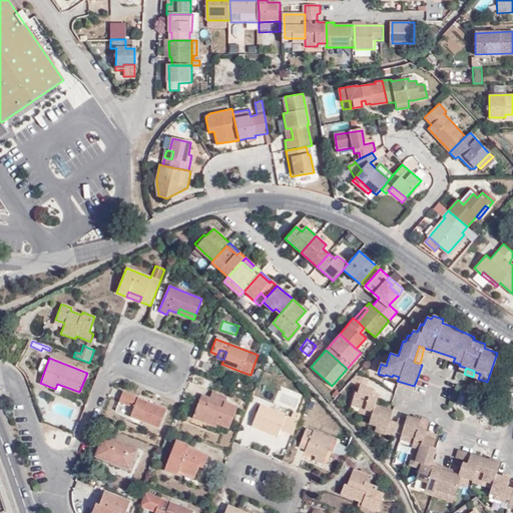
[(364,410),(365,407),(373,409),(375,404),(377,399),(373,397),(374,394),(374,391),(367,388),(369,380),(356,375),(355,376),(350,383),(360,386),(358,393),(355,392),(351,406),(359,408),(364,410)]
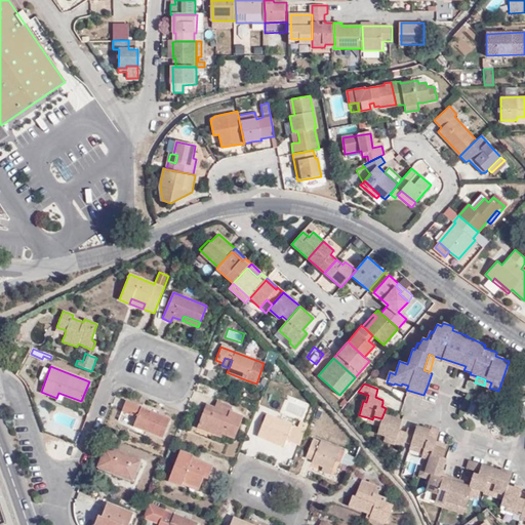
[(136,416),(133,426),(162,437),(169,418),(126,401),(122,410),(136,416)]
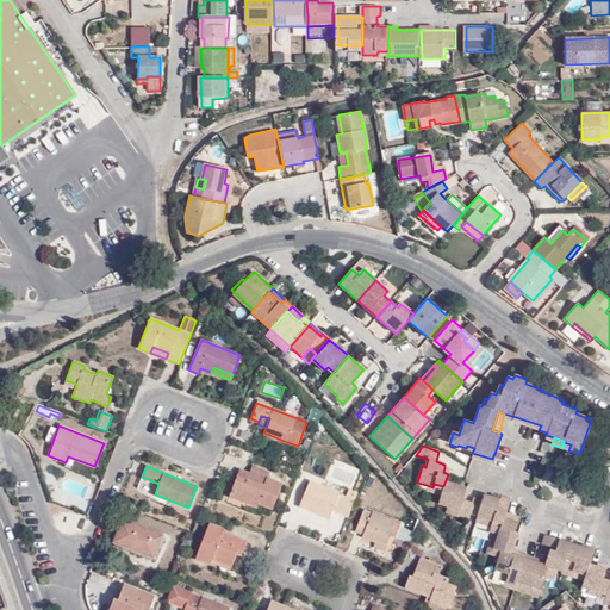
[(269,473),(251,466),(249,473),(247,478),(237,474),(231,489),(241,492),(240,495),(260,504),(272,509),(281,484),(267,478),(269,473)]
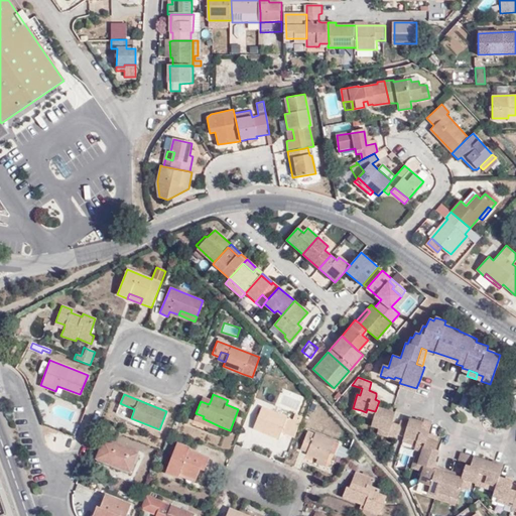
[(387,434),(395,436),(397,431),(399,422),(391,420),(394,411),(377,406),(375,411),(373,418),(371,424),(377,426),(388,429),(387,434)]
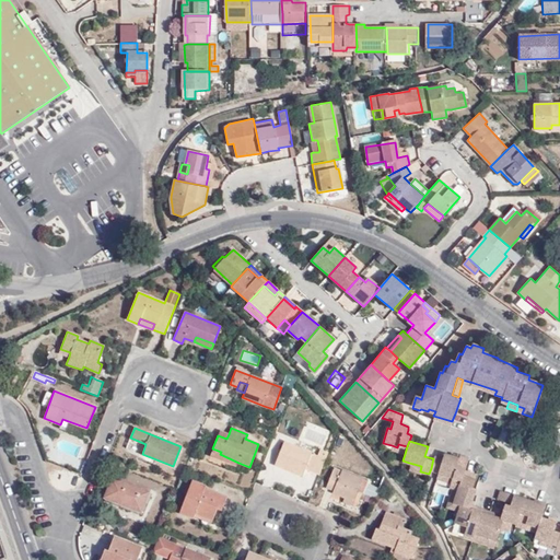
[(312,471),(318,474),(327,452),(319,448),(317,456),(284,442),(276,464),(303,475),(305,469),(308,462),(314,464),(312,471)]
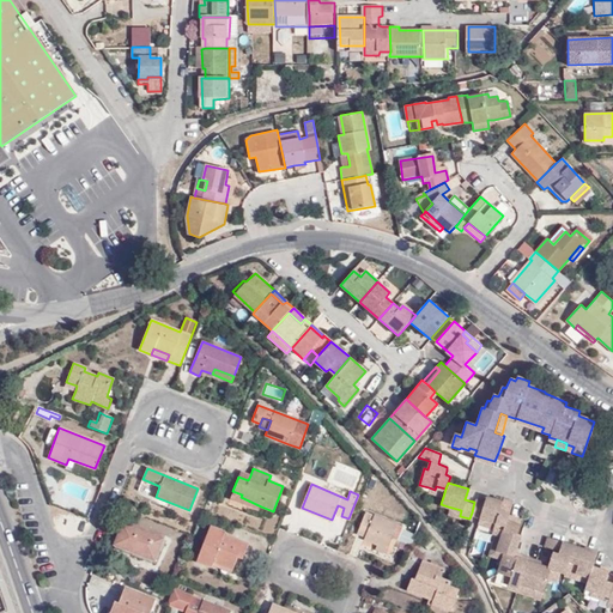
[(429,487),(428,492),(443,497),(445,489),(436,486),(435,490),(429,487)]
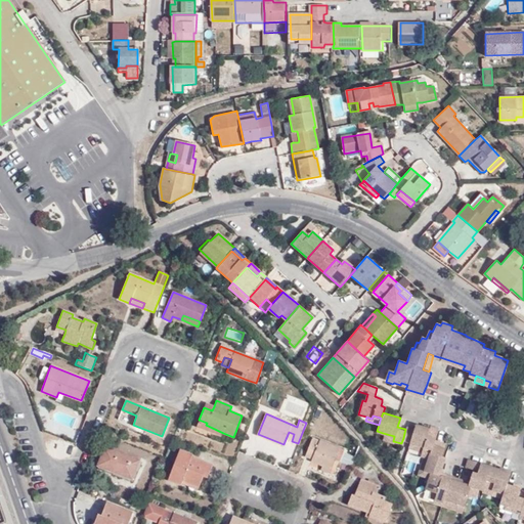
[(197,426),(221,436),(223,433),(206,425),(207,423),(199,420),(197,426)]
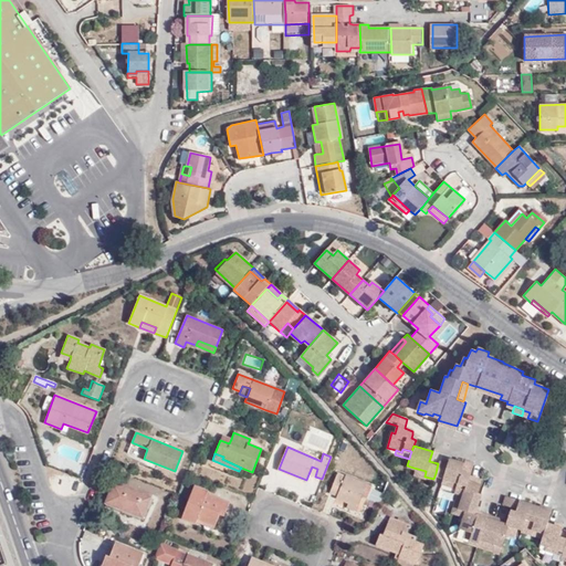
[(448,462),(440,459),(438,463),(436,473),(443,475),(448,462)]
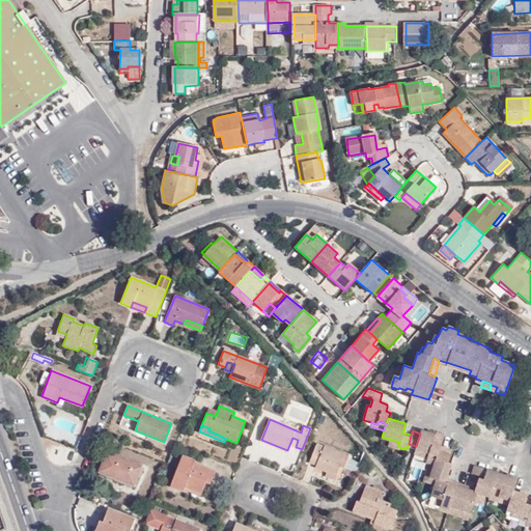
[(426,457),(425,462),(429,463),(434,465),(439,447),(443,435),(435,431),(434,435),(425,431),(421,430),(420,434),(416,446),(415,449),(428,452),(426,457)]
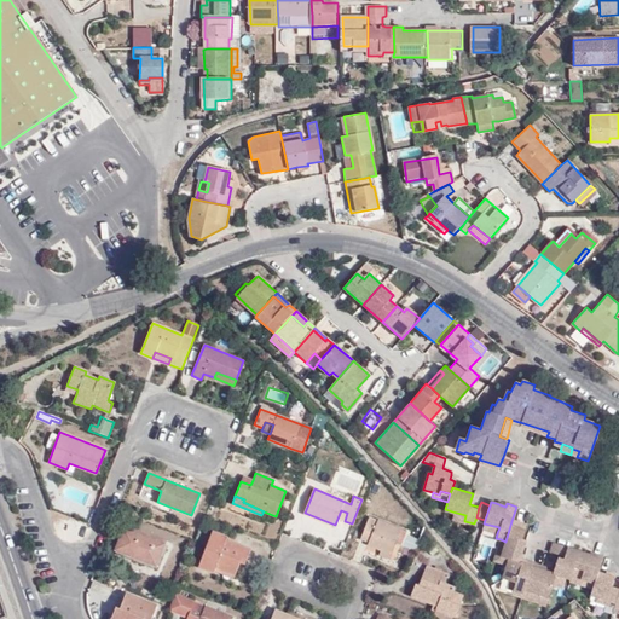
[(368,544),(380,550),(391,554),(395,542),(400,544),(405,532),(369,516),(360,538),(369,542),(368,544)]
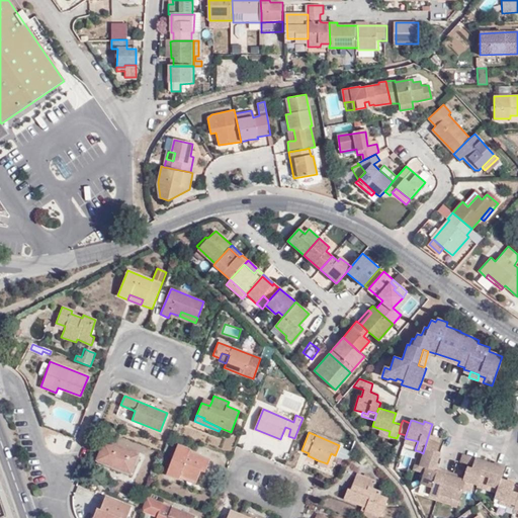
[(419,451),(416,458),(414,464),(426,468),(434,471),(435,467),(438,457),(434,456),(436,451),(439,439),(428,436),(423,453),(419,451)]
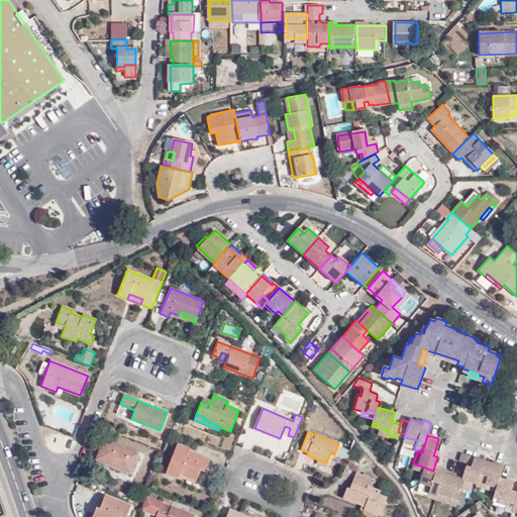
[(404,437),(403,441),(415,445),(417,440),(404,437)]
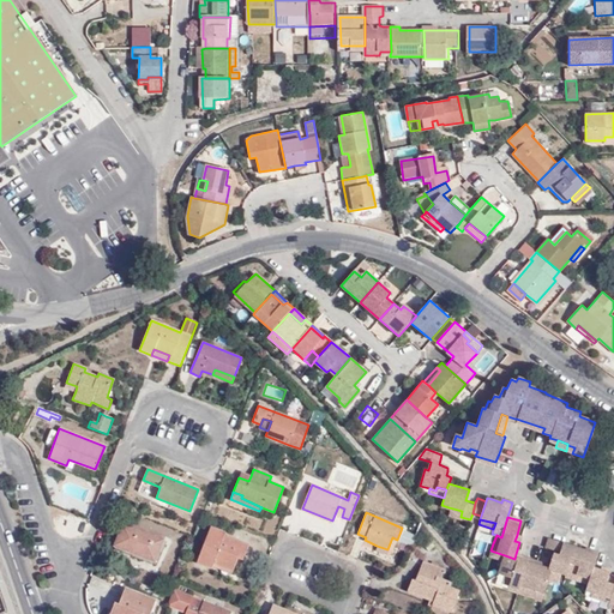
[(124,524),(115,545),(154,561),(162,541),(124,524)]
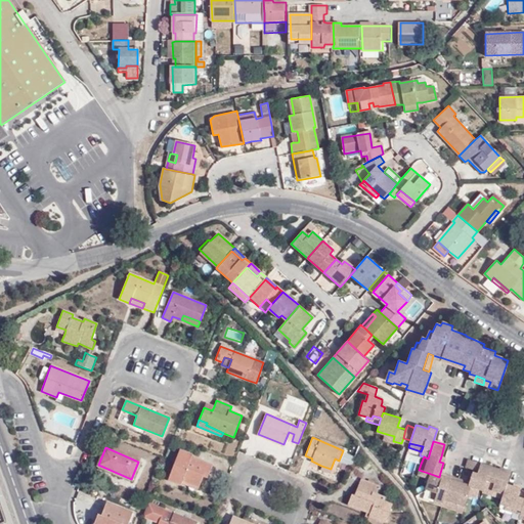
[(181,484),(183,480),(199,486),(205,472),(209,474),(212,465),(191,457),(192,454),(180,450),(168,479),(181,484)]
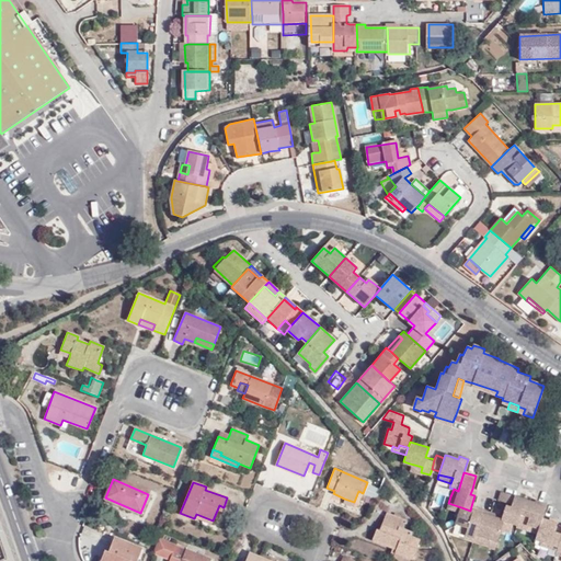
[(365,493),(377,497),(381,488),(369,483),(365,493)]
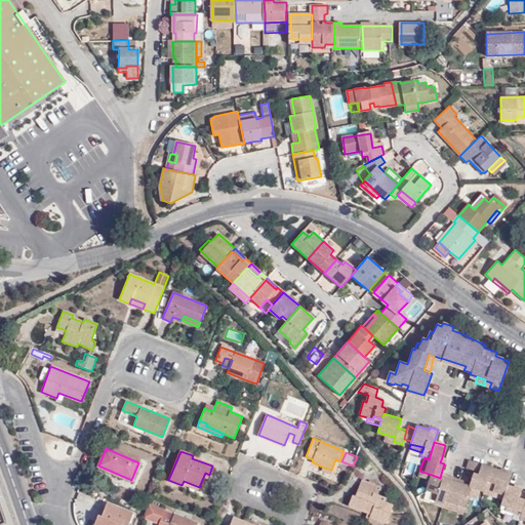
[(474,474),(471,483),(470,486),(470,487),(471,488),(479,490),(484,492),(485,489),(491,468),(481,463),(470,460),(467,468),(475,471),(479,472),(478,476),(474,474)]
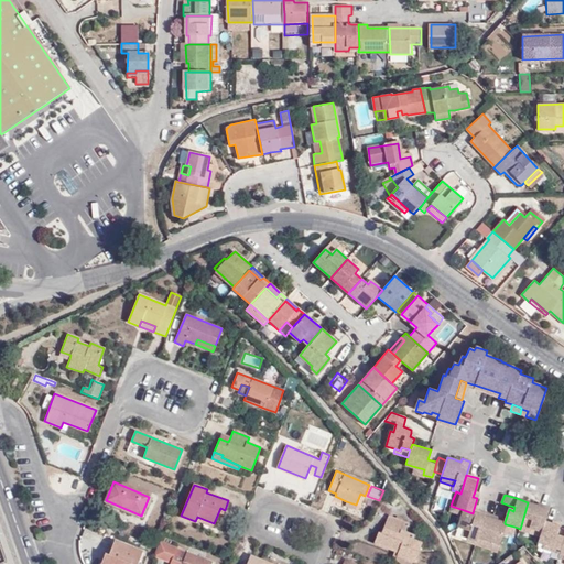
[(389,501),(393,507),(399,501),(394,496),(389,501)]
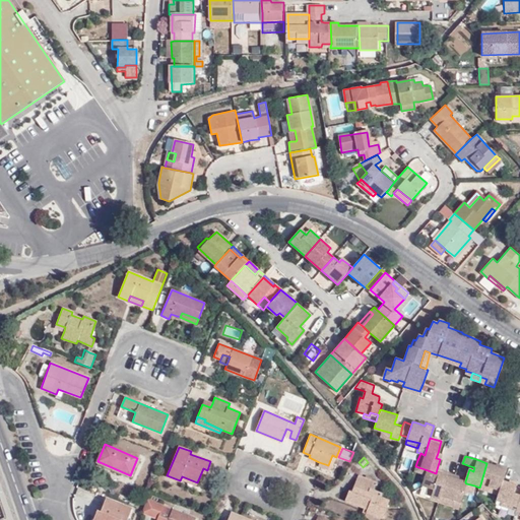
[(495,466),(486,463),(480,484),(489,486),(489,490),(499,493),(502,481),(506,469),(506,467),(496,464),(495,466)]
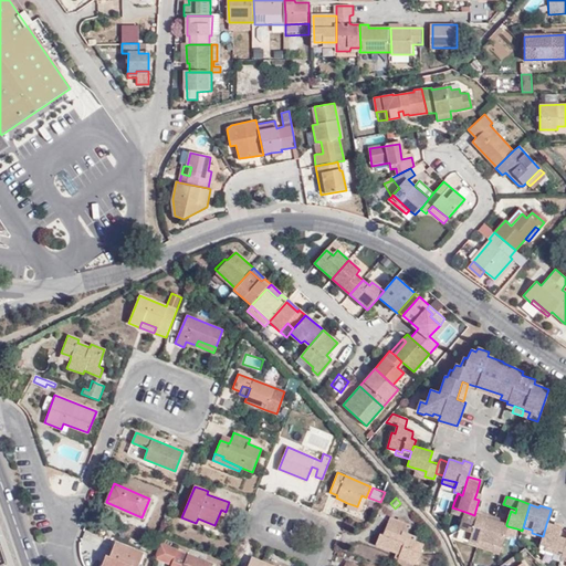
[(465,531),(471,533),(470,540),(480,543),(486,519),(474,515),(465,512),(464,516),(461,528),(465,531)]
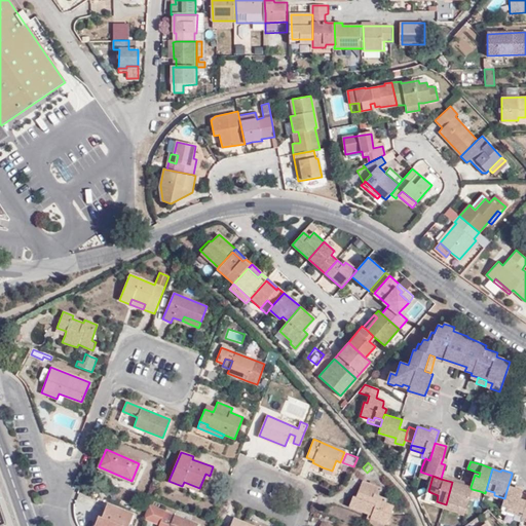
[(472,484),(453,479),(452,482),(471,487),(472,484)]
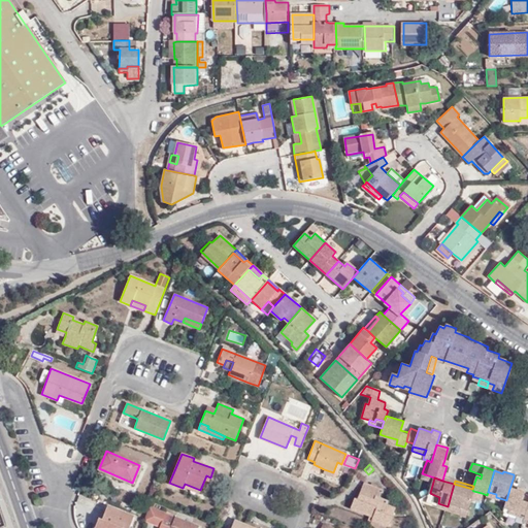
[(370,523),(369,527),(370,527),(384,527),(386,525),(389,526),(395,508),(387,505),(388,502),(378,498),(382,490),(364,484),(357,499),(354,498),(350,507),(369,516),(367,521),(370,523)]
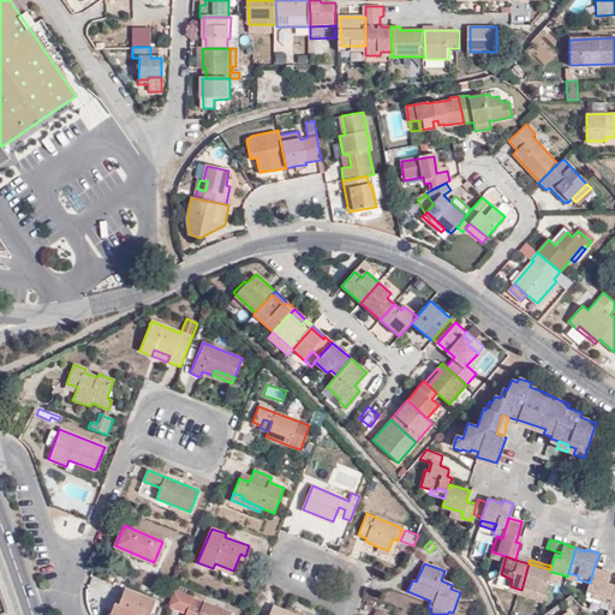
[(551,572),(550,571),(550,569),(529,563),(521,590),(530,592),(531,590),(538,592),(545,593),(549,581),(551,572)]
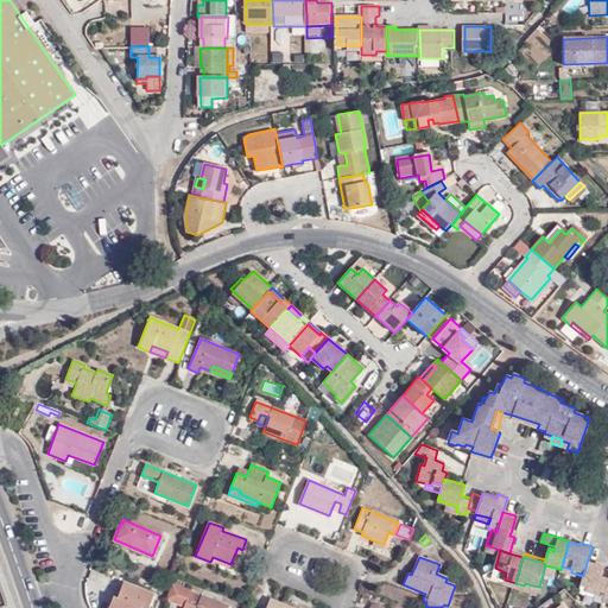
[(596,590),(595,595),(603,597),(605,595),(607,582),(607,578),(602,577),(605,569),(595,567),(587,563),(583,576),(582,580),(581,586),(588,588),(596,590)]
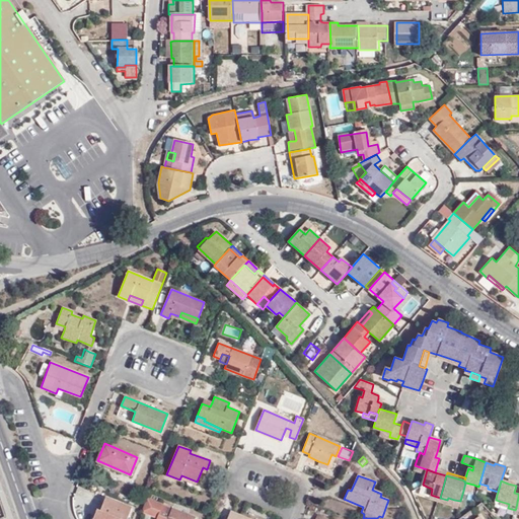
[(463,491),(470,493),(473,485),(465,483),(463,491)]
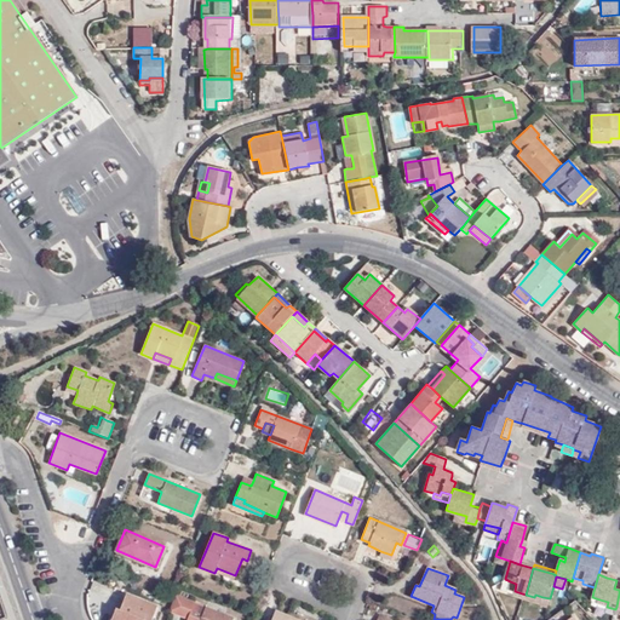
[(572,581),(572,584),(593,591),(595,587),(583,584),(583,580),(573,578),(572,581)]
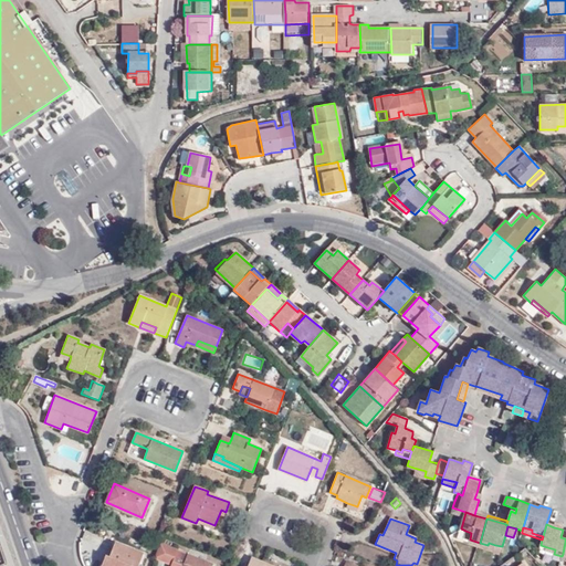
[(137,565),(143,554),(115,543),(109,557),(105,555),(101,565),(137,565)]
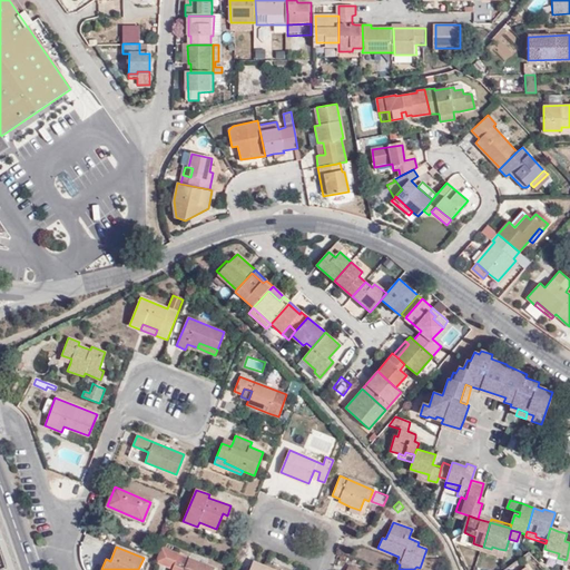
[(160,547),(154,562),(172,569),(178,553),(160,547)]
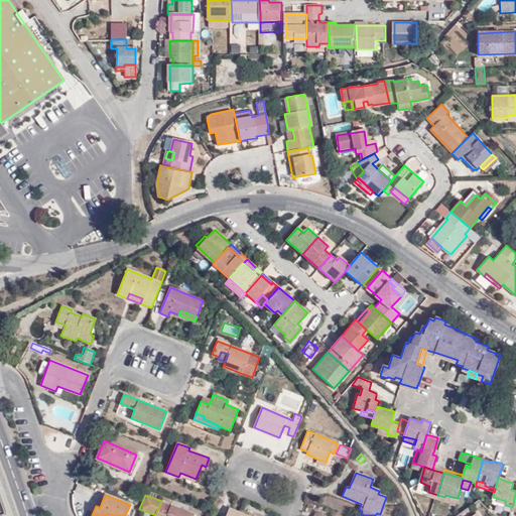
[(445,495),(444,497),(437,495),(435,499),(450,503),(452,497),(445,495)]
